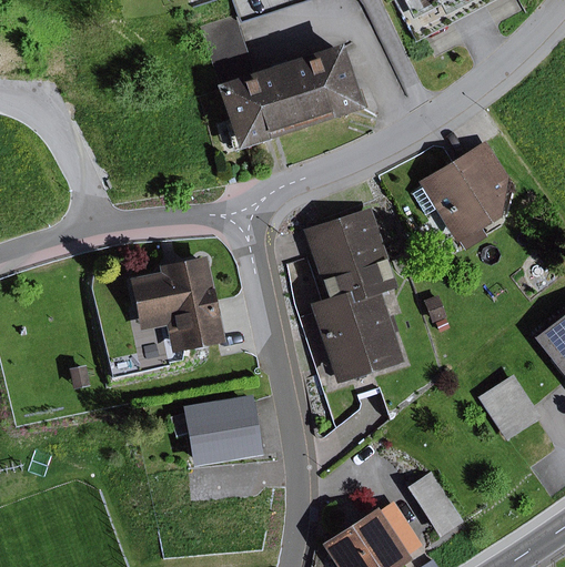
[(405,0),(426,41),(505,0),(405,0)]
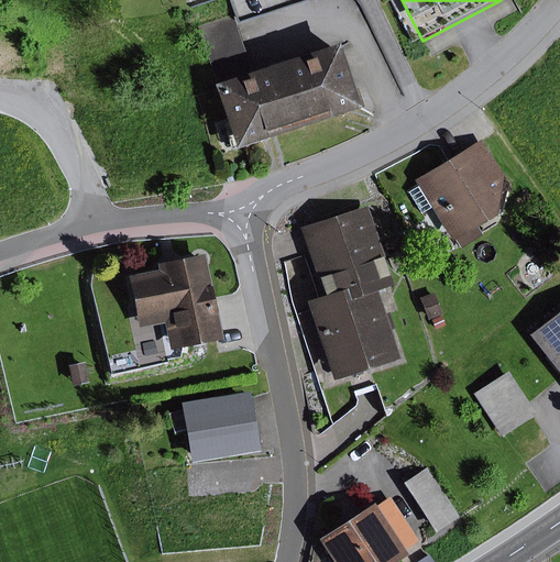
[(261,68),(242,12),(209,23),(228,78),(222,80),(243,146),(369,105),(348,40),(261,68)]
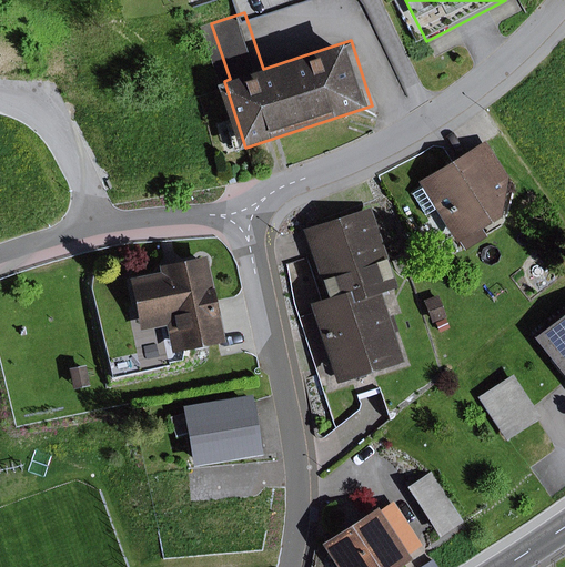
[(486,140),(419,181),(422,188),(414,193),(427,214),(435,210),(456,243),(462,240),(467,250),(490,236),(484,226),(496,219),(508,176),(486,140)]
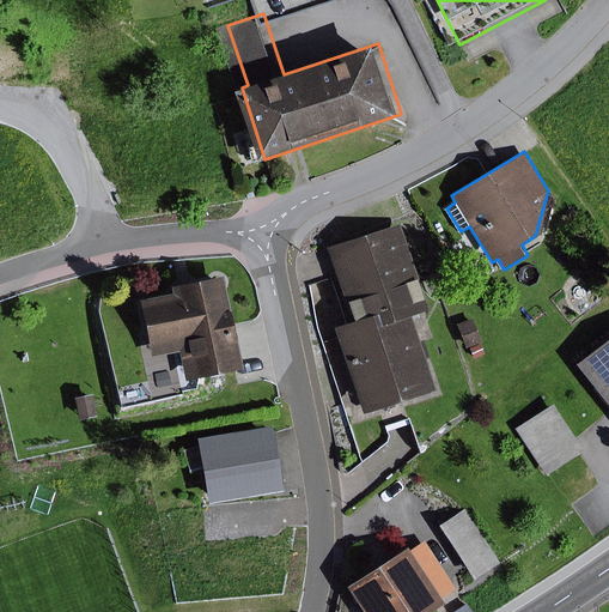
[(412,265),(399,224),(327,247),(352,323),(334,329),(361,416),(434,392),(425,359),(430,358),(424,339),(419,340),(412,320),(421,316),(420,314),(427,311),(418,282),(422,279),(418,262),(412,265)]
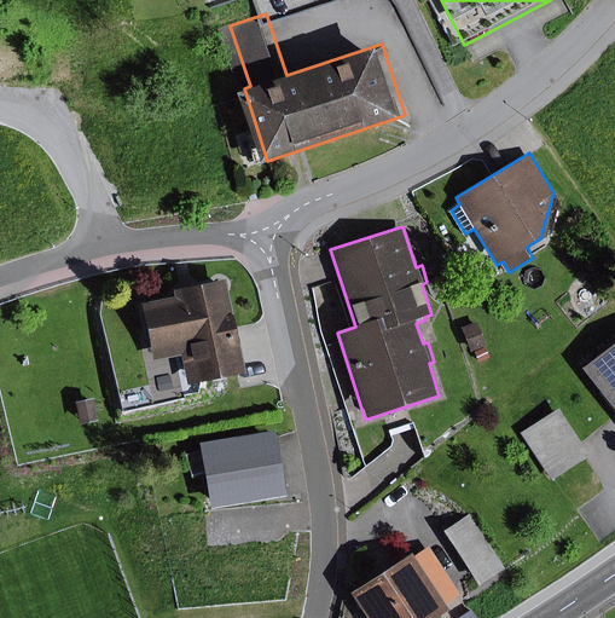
[(241,352),(225,278),(173,289),(175,298),(143,305),(155,361),(181,354),(189,385),(244,373),(241,352)]
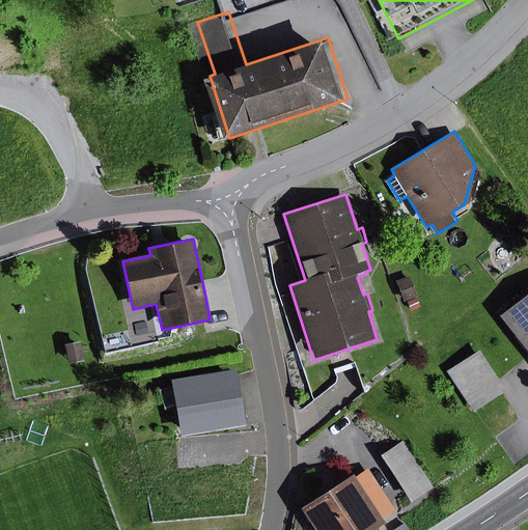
[(411,275),(397,280),(405,301),(418,296),(411,275)]
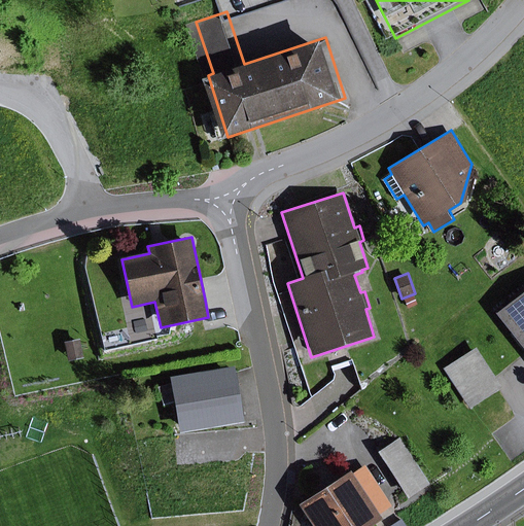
[(523,289),(495,313),(523,349),(523,289)]
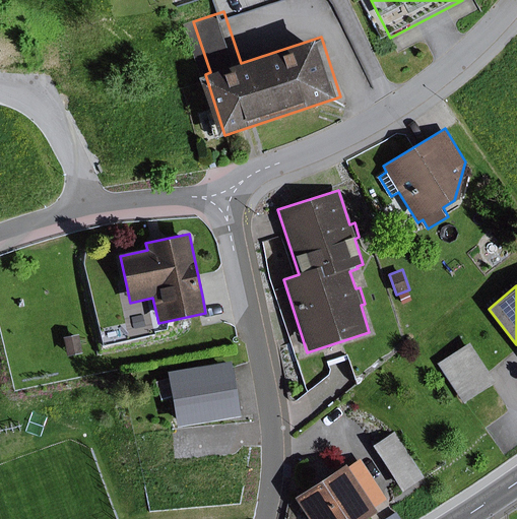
[(148,326),(146,315),(134,317),(136,328),(148,326)]
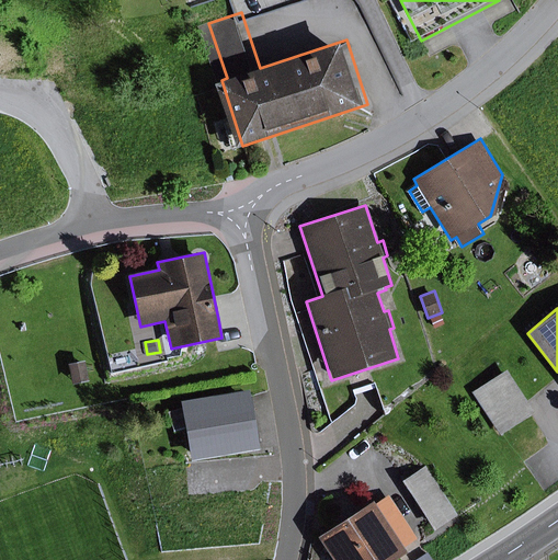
[(86,361),(68,364),(73,385),(90,380),(86,361)]
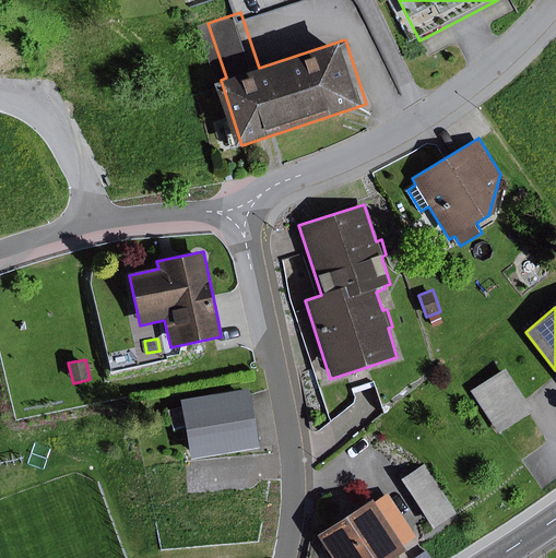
[(506,370),(472,391),(499,434),(533,413),(506,370)]
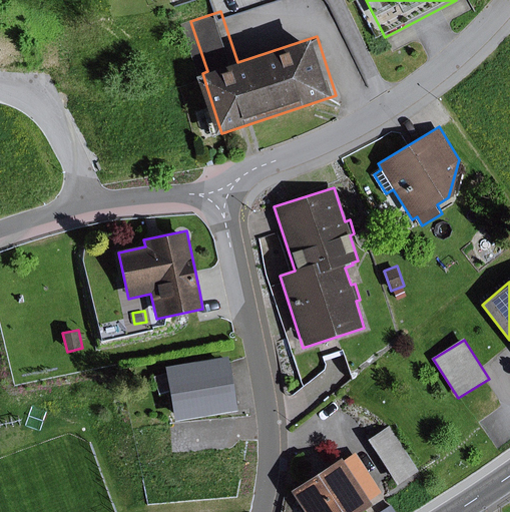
[(230,357),(170,367),(179,421),(239,411),(235,385),(230,357)]
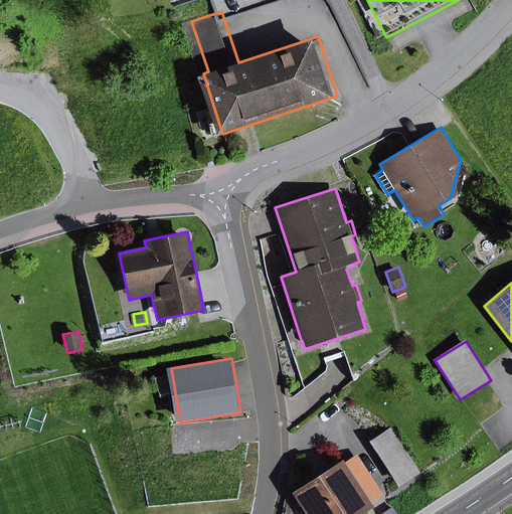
[(167,375),(159,377),(164,396),(172,393),(167,375)]
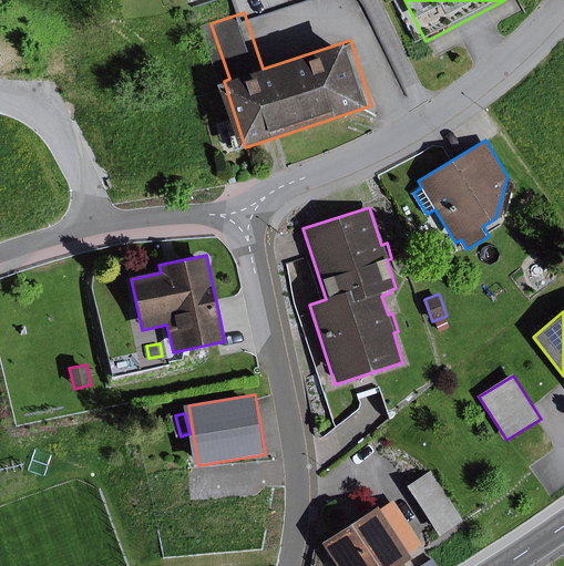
[(433,470),(408,485),(440,536),(465,521),(433,470)]
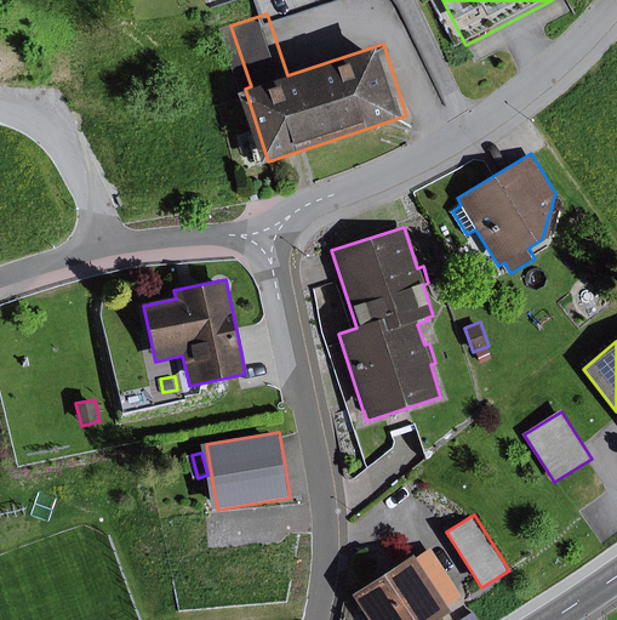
[(411,555),(350,593),(367,619),(435,619),(450,610),(446,607),(463,596),(432,547),(413,559),(411,555)]
